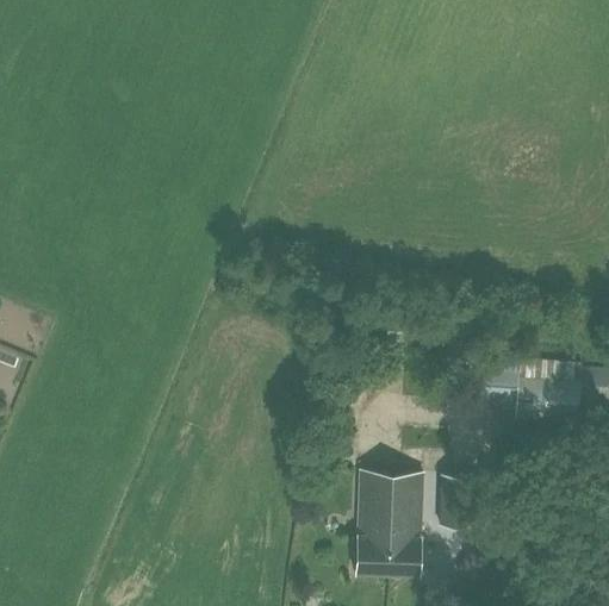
[(578,423),(578,413),(608,416),(608,369),(583,368),(583,363),(472,357),(468,406),(516,408),(515,419),(578,423)]
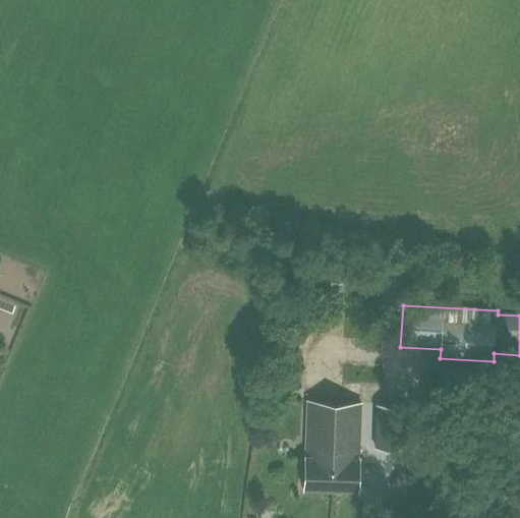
[(335,413),(335,403),(308,402),(305,490),(333,491),(334,467),(335,467),(335,463),(331,462),(332,457),(334,457),(334,440),(331,440),(331,425),(338,426),(339,413),(335,413)]
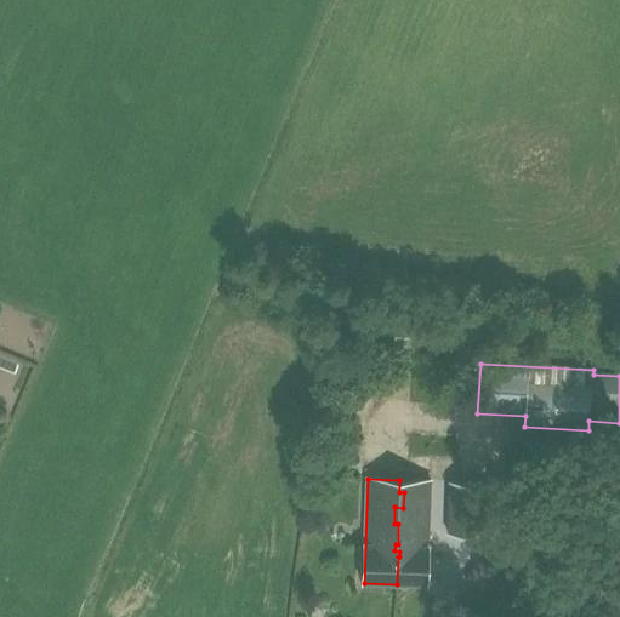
[(432,483),(399,480),(399,492),(404,492),(403,508),(394,507),(394,524),(398,524),(398,544),(396,544),(394,550),(399,552),(399,556),(398,556),(397,584),(427,586),(432,483)]
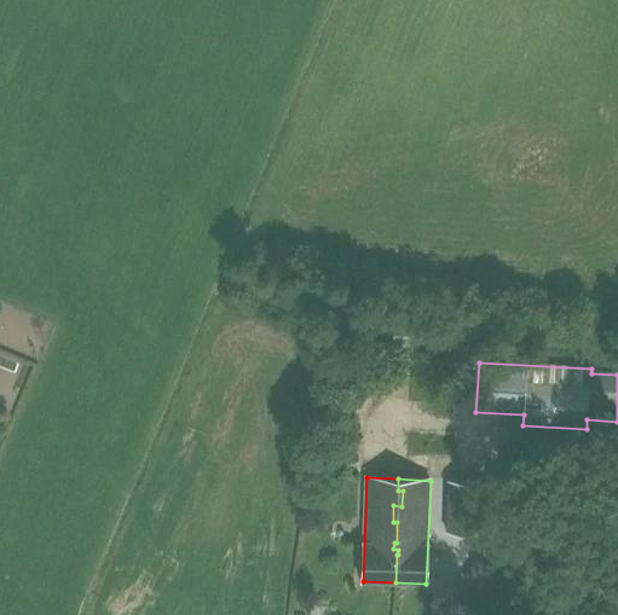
[(485,535),(486,494),(486,483),(450,482),(448,534),(485,535)]
